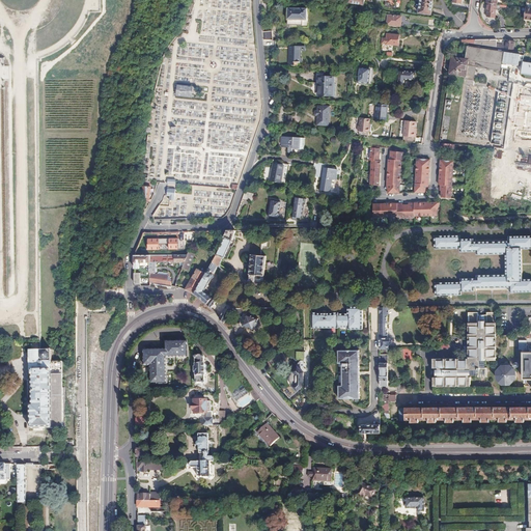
[(419,0),(417,12),(430,15),(432,0),(419,0)]
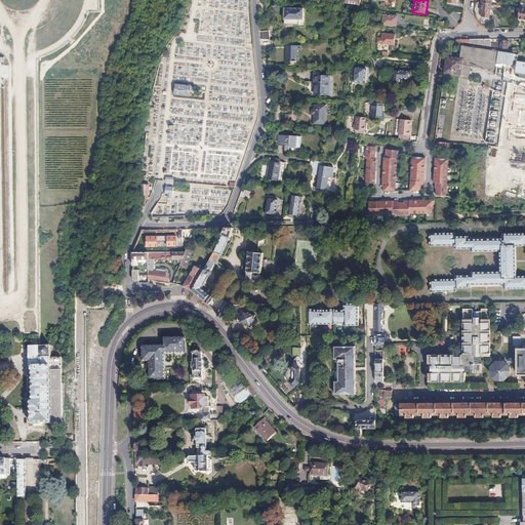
[(491,4),(481,2),(480,11),(481,11),(481,16),(488,17),(491,4)]
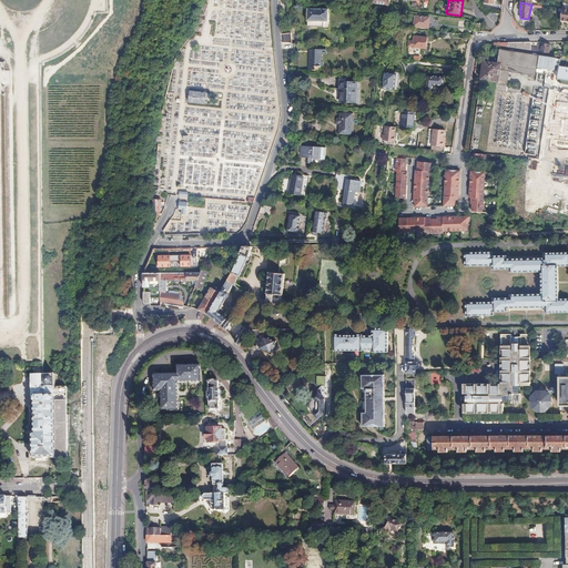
[(308,8),(308,26),(324,26),(324,20),(330,20),(330,8),(308,8)]
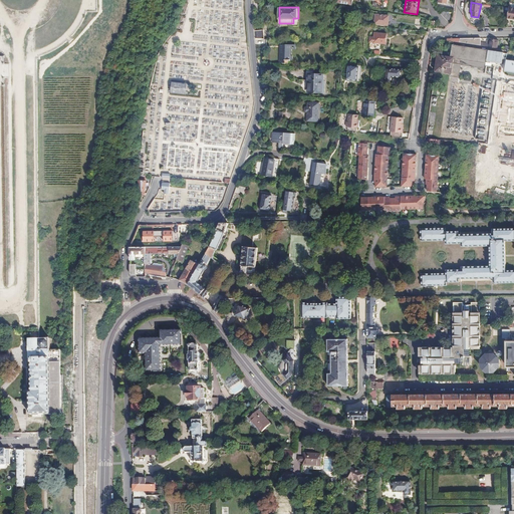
[(376,15),(375,23),(390,25),(390,16),(376,15)]
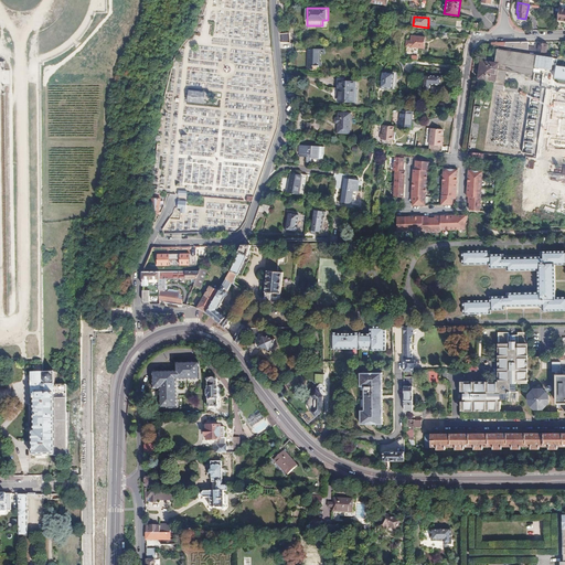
[(281,32),(280,42),(290,42),(290,32),(281,32)]
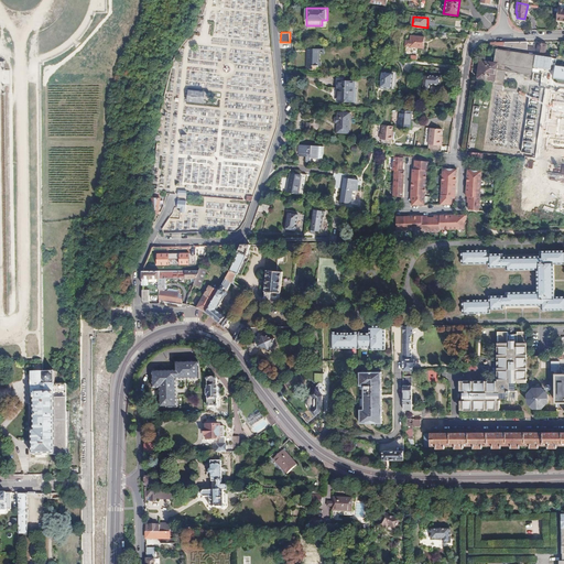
[(412,35),(411,46),(423,47),(423,41),(425,41),(425,38),(412,35)]
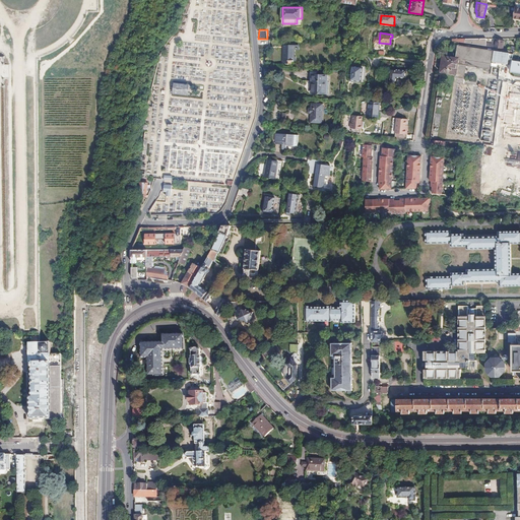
[(456,39),(456,42),(502,49),(503,41),(496,40),(495,41),(494,41),(493,45),(485,44),(486,39),(473,39),(456,39)]
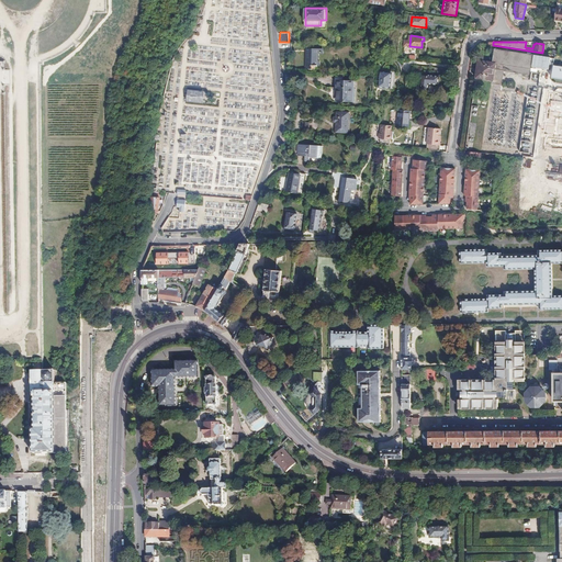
[(308,60),(308,66),(317,66),(317,48),(306,48),(306,60),(308,60)]
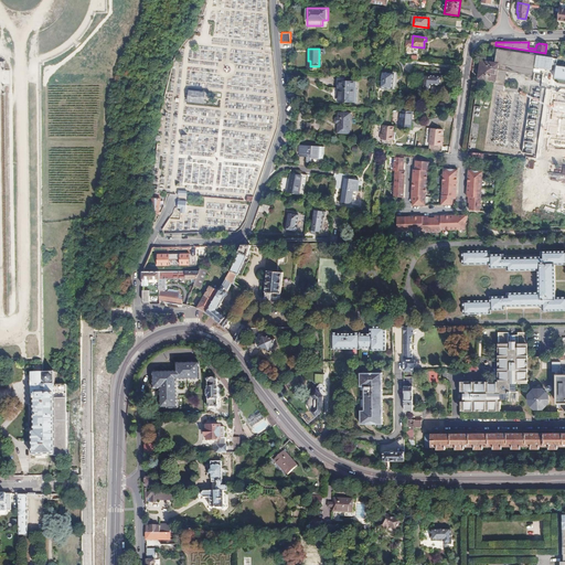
[(503,87),(505,72),(532,76),(535,55),(497,50),(494,65),(498,65),(497,71),(496,82),(494,85),(503,87)]
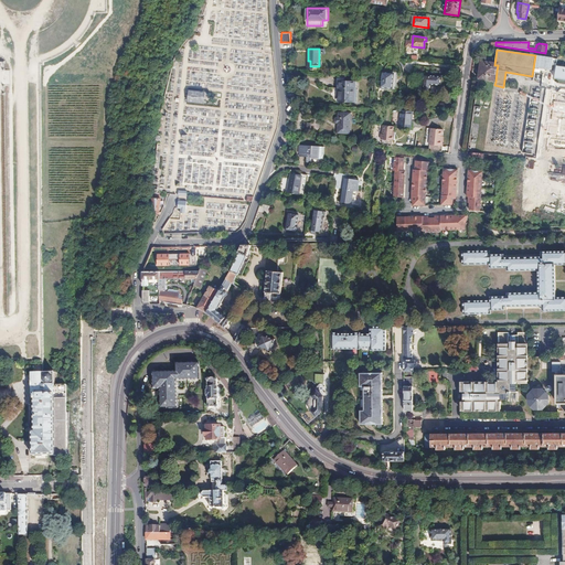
[(494,65),(481,63),(478,78),(479,80),(494,82),(496,82),(497,71),(498,65),(494,65)]
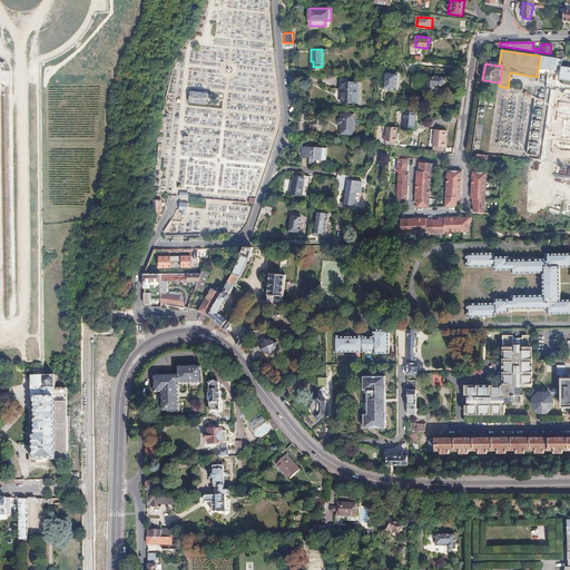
[(569,67),(562,67),(560,79),(561,79),(569,79),(569,67)]
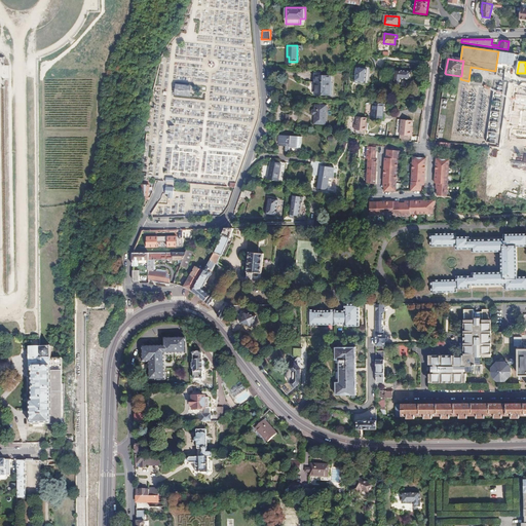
[(357,68),(355,82),(366,83),(367,69),(357,68)]
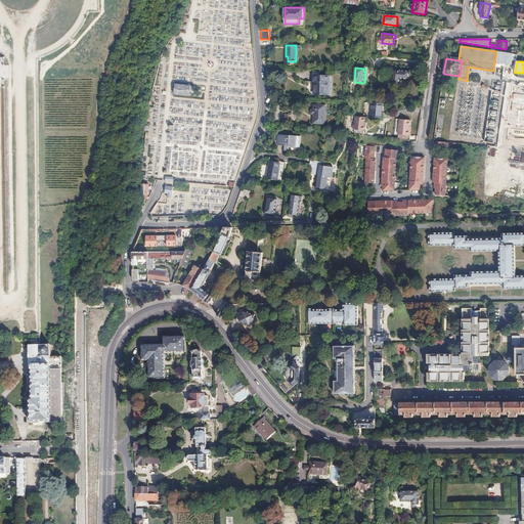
[(394,69),(393,85),(399,86),(401,78),(409,78),(410,71),(394,69)]
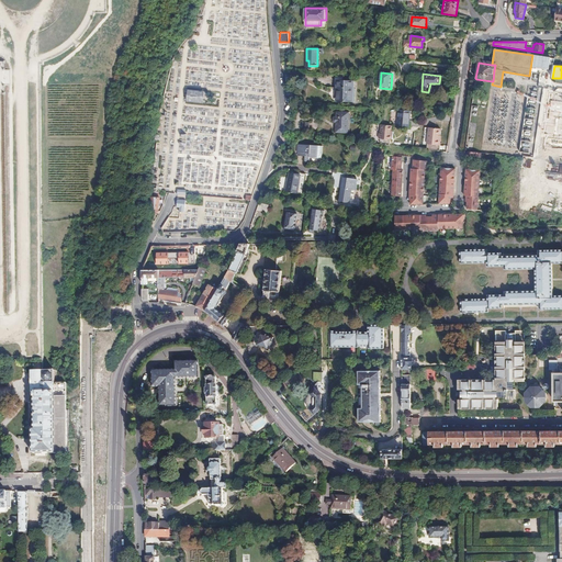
[(338,88),(337,101),(352,102),(352,88),(355,88),(356,81),(337,80),(337,88),(338,88)]
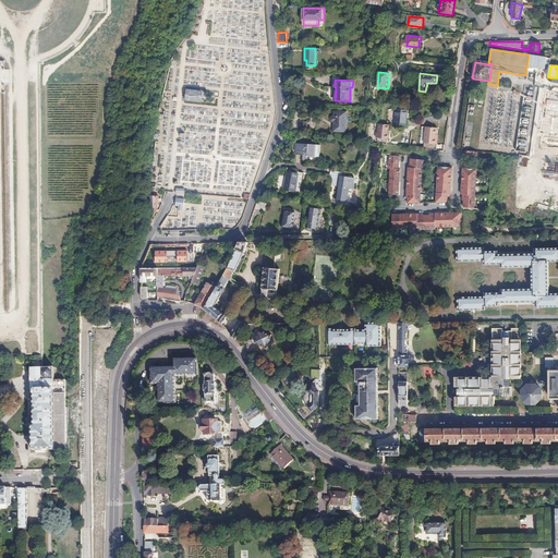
[(203,104),(204,93),(187,91),(186,101),(203,104)]
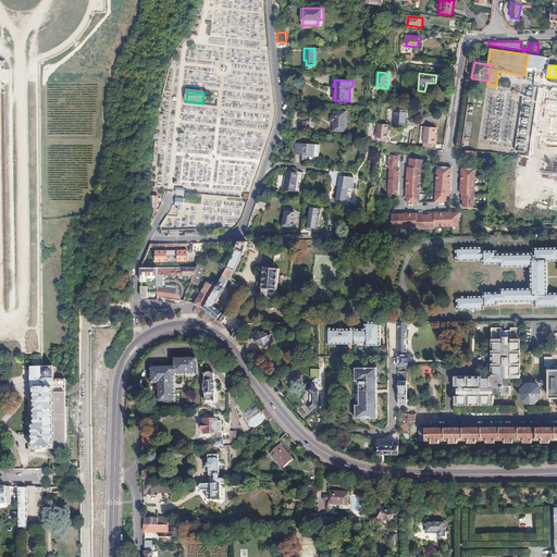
[(523,90),(516,150),(525,151),(533,91),(523,90)]
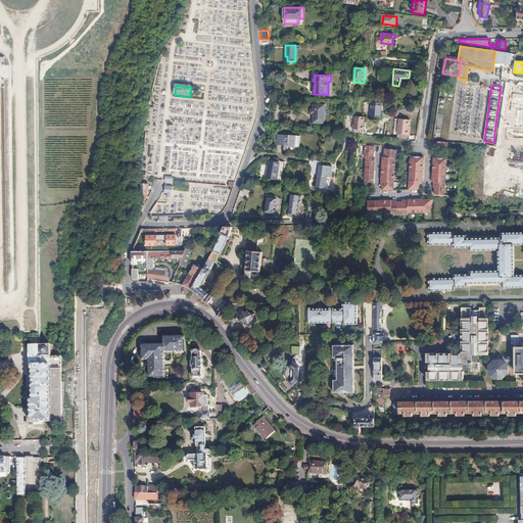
[(325,105),(314,103),(313,108),(312,108),(311,109),(311,111),(311,112),(313,112),(312,116),(323,117),(325,105)]
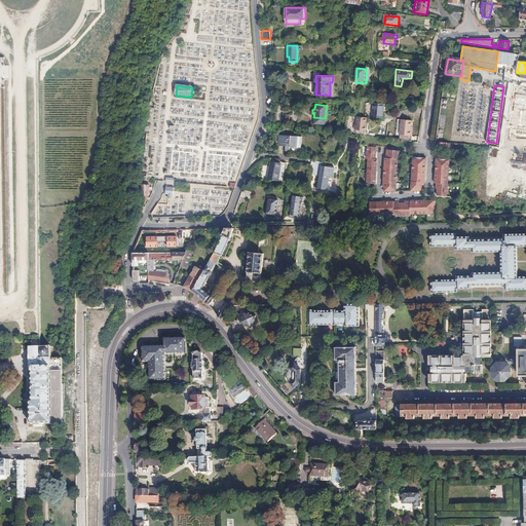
[(375,104),(375,118),(384,118),(384,110),(385,110),(386,104),(375,104)]
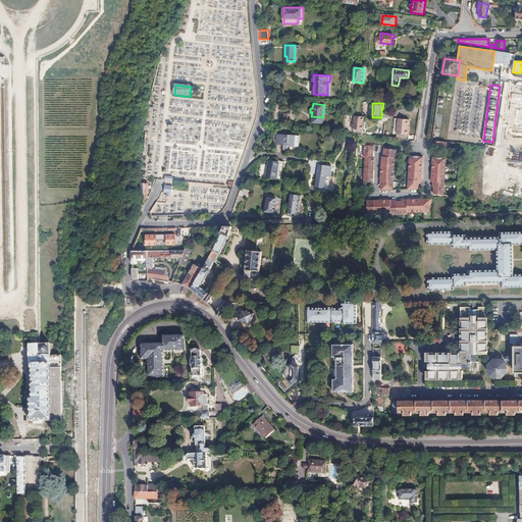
[(352,134),(358,134),(361,135),(362,129),(363,129),(363,124),(362,124),(364,116),(354,115),(353,122),(352,122),(351,127),(353,127),(352,134)]
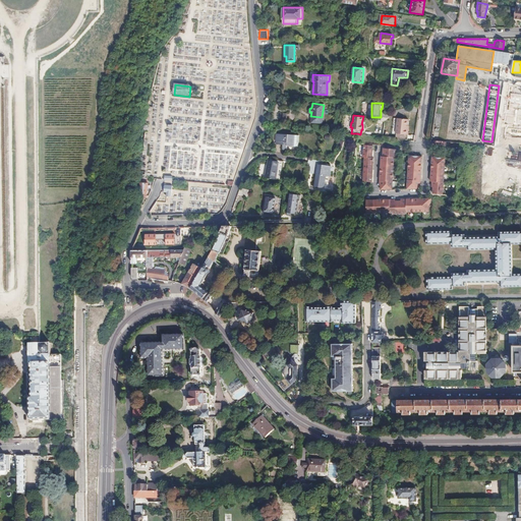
[(395,138),(407,139),(409,128),(407,128),(408,118),(398,117),(395,138)]
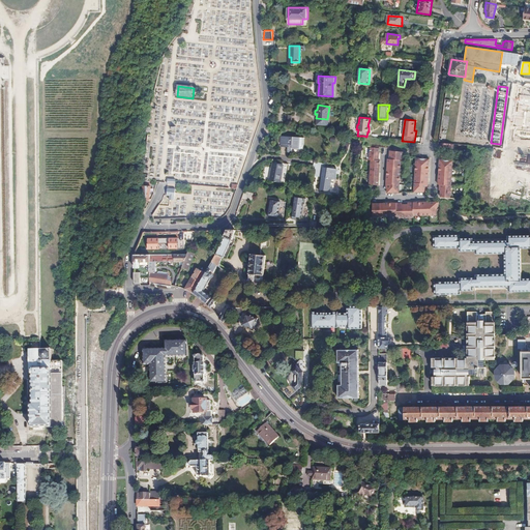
[(280,135),(280,142),(302,145),(303,138),(280,135)]
